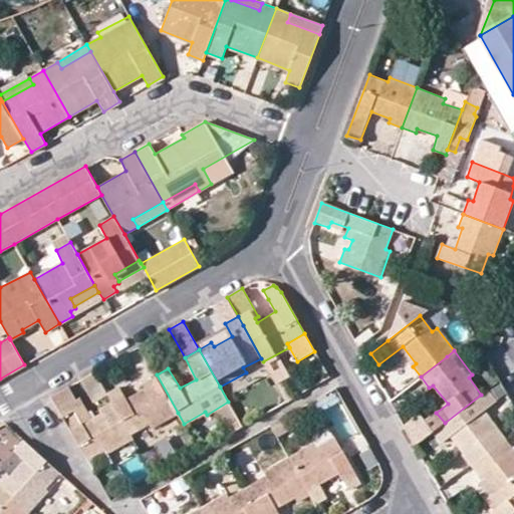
[(107,393),(95,371),(80,379),(93,403),(108,395),(107,393)]
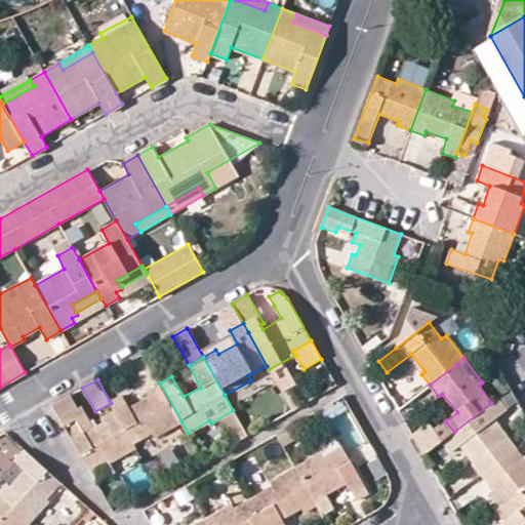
[(114,408),(133,443),(152,433),(154,437),(182,421),(160,382),(146,391),(149,396),(128,407),(122,395),(110,401),(111,403),(114,408)]
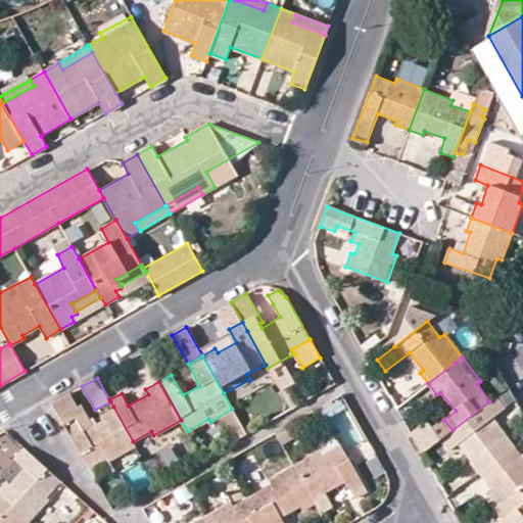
[(398,402),(419,393),(414,382),(393,390),(398,402)]
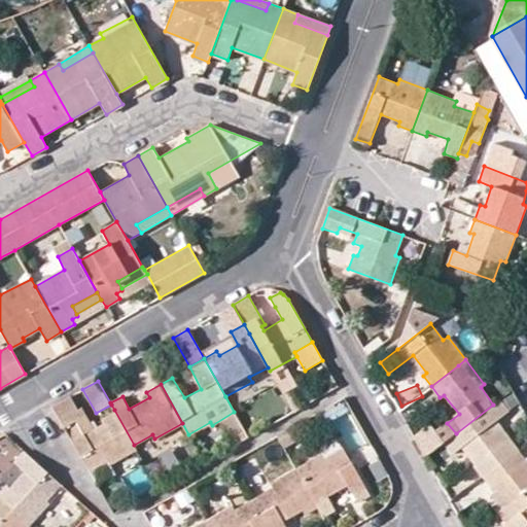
[(134,445),(114,410),(101,418),(103,423),(94,428),(82,408),(78,410),(70,396),(53,407),(65,428),(89,470),(108,460),(110,463),(136,449),(134,445)]
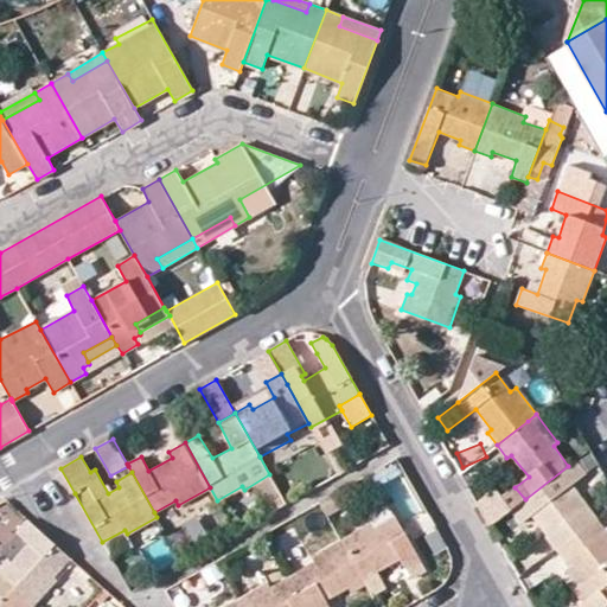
[(596,518),(575,492),(588,479),(574,461),(568,466),(525,499),(512,509),(523,522),(534,513),(551,534),(547,536),(557,549),(596,518)]
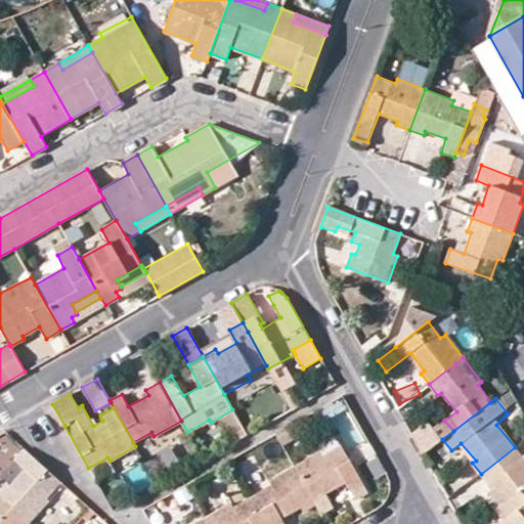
[(298,437),(291,425),(275,433),(282,445),(298,437)]
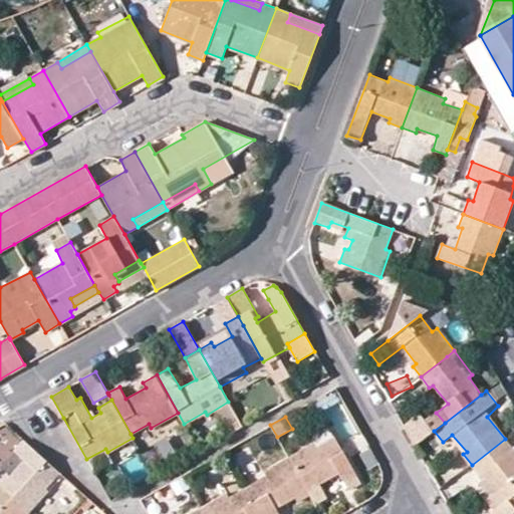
[(326,498),(319,484),(339,472),(346,485),(357,478),(334,437),(316,448),(312,443),(288,457),(310,494),(315,504),(326,498)]
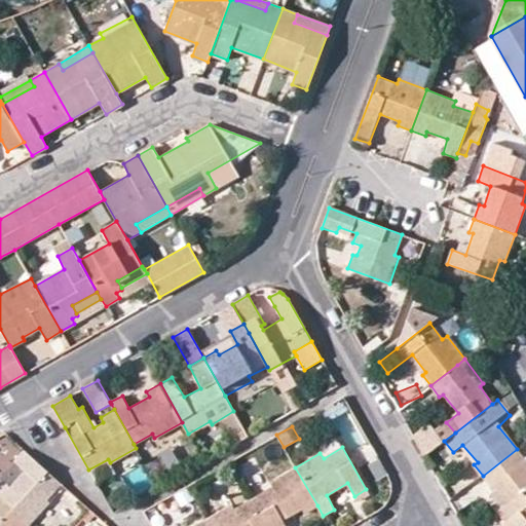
[(491,486),(494,484),(510,502),(498,511),(506,522),(525,506),(525,461),(517,449),(483,476),(491,486)]
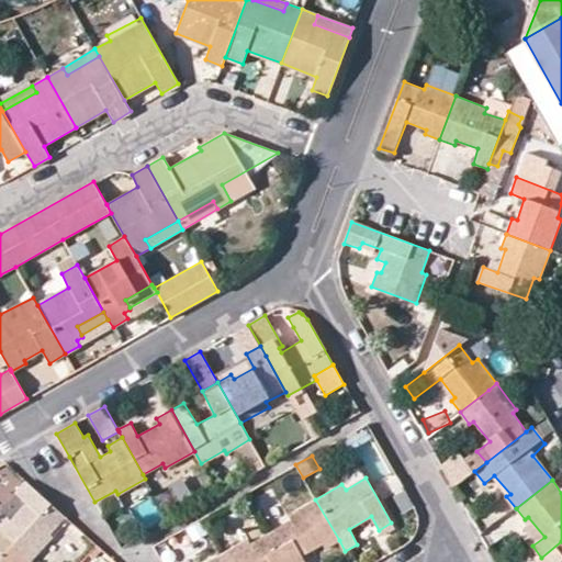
[(15,492),(25,501),(11,519),(7,517),(0,524),(0,531),(31,560),(53,536),(49,534),(65,516),(25,481),(15,492)]
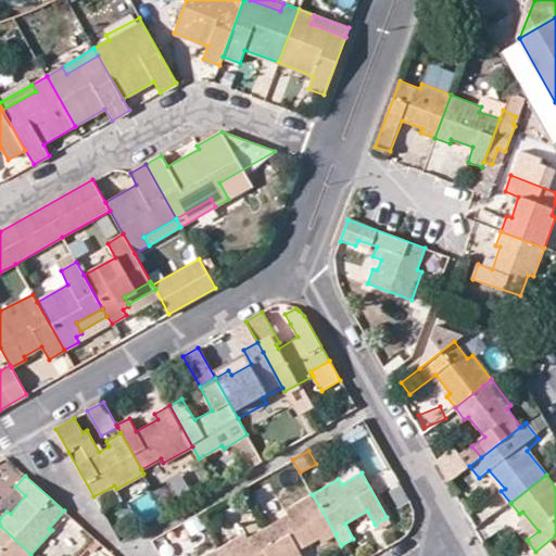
[(312,494),(285,509),(288,515),(268,525),(286,555),(301,555),(299,550),(319,538),(323,543),(336,534),(312,494)]
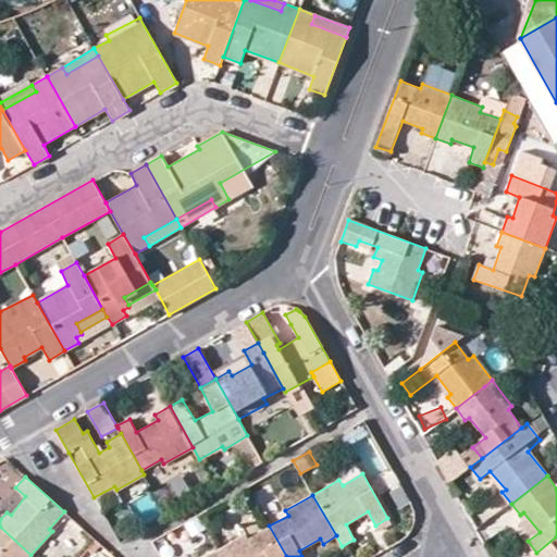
[(286,556),(269,525),(247,539),(246,534),(219,549),(223,556),(286,556)]
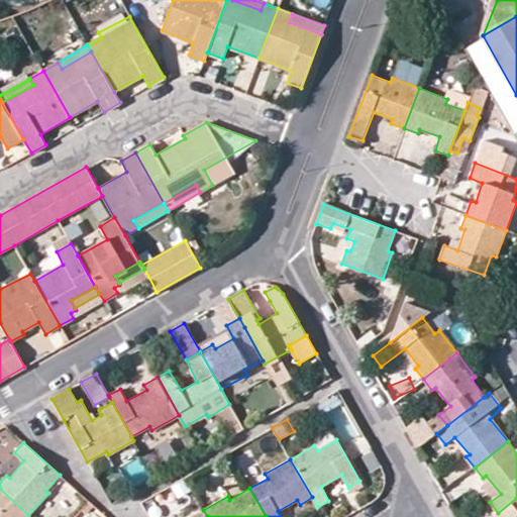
[(0,516),(26,516),(28,515),(0,489),(0,516)]
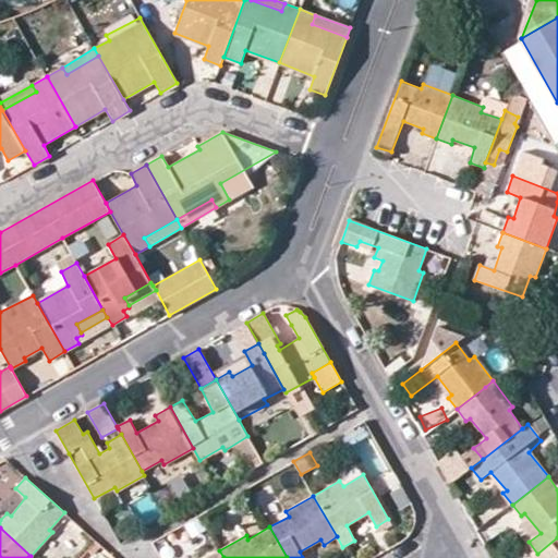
[(557,557),(557,537),(537,554),(531,557),(557,557)]
